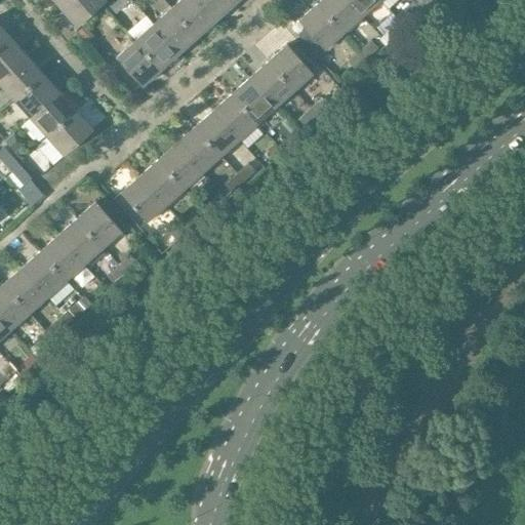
[(52,0),(61,8),(69,0),(52,0)]
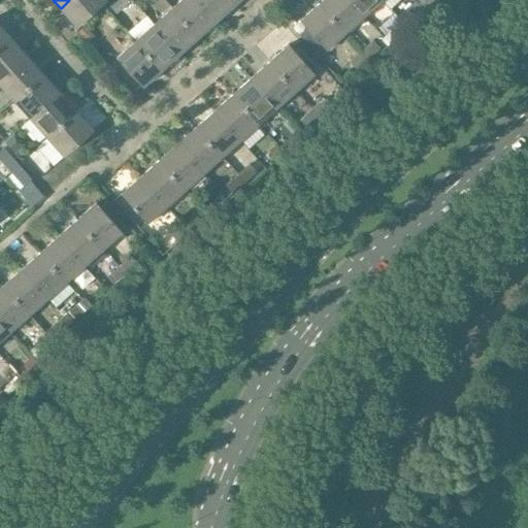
[(104,0),(69,0),(61,8),(76,27),(105,1),(104,0)]
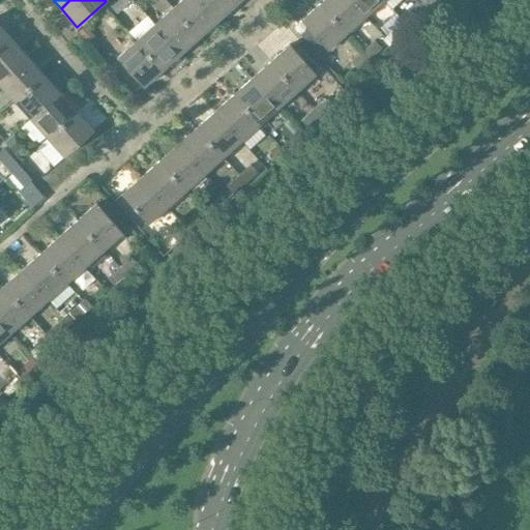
[(123,6),(117,0),(115,0),(109,6),(116,13),(123,6)]
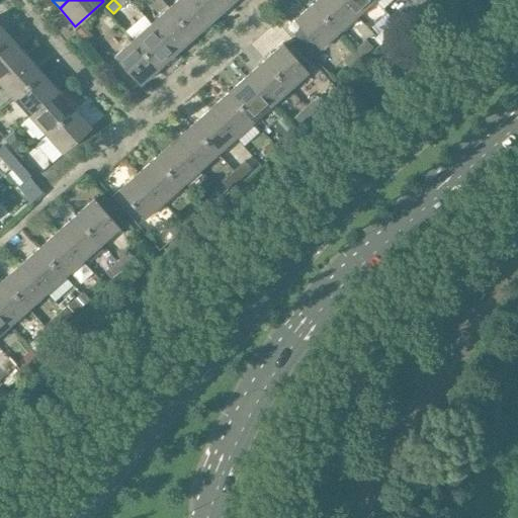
[(211,20),(193,0),(176,0),(169,7),(193,35),(211,20)]
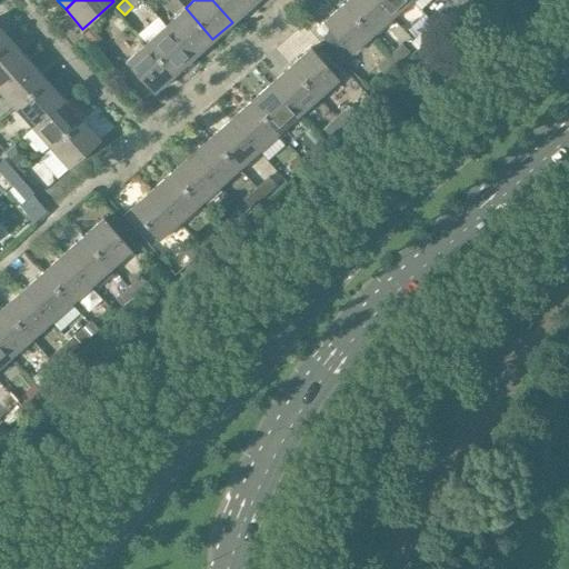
[(252,3),(249,0),(212,0),(232,22),(252,3)]
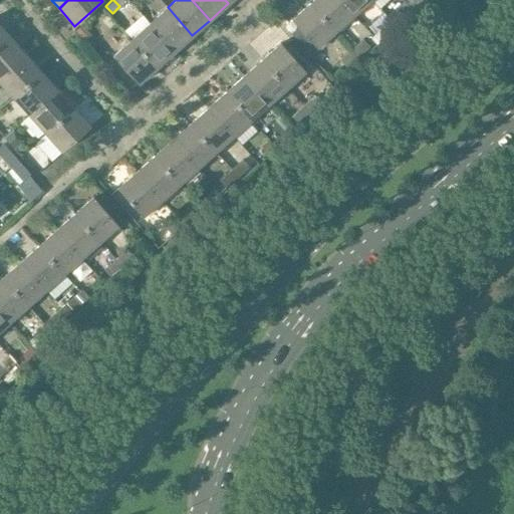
[(338,0),(313,0),(309,4),(334,32),(352,16),(338,0)]
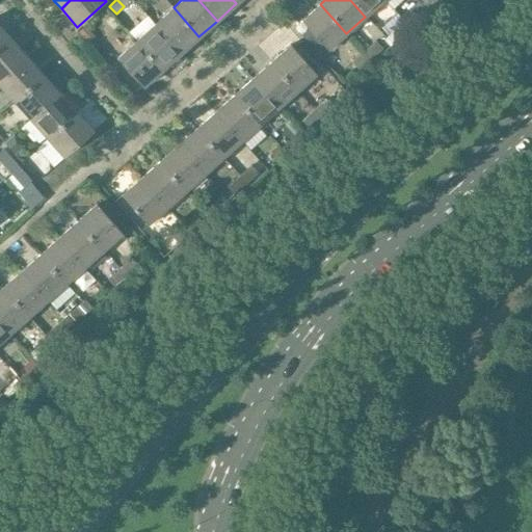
[(350,0),(365,17),(382,0),(350,0)]
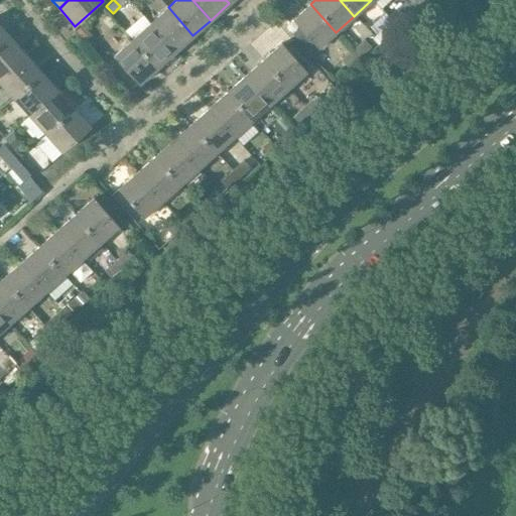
[(336,32),(310,4),(292,20),(299,28),(313,43),(317,48),(336,32)]
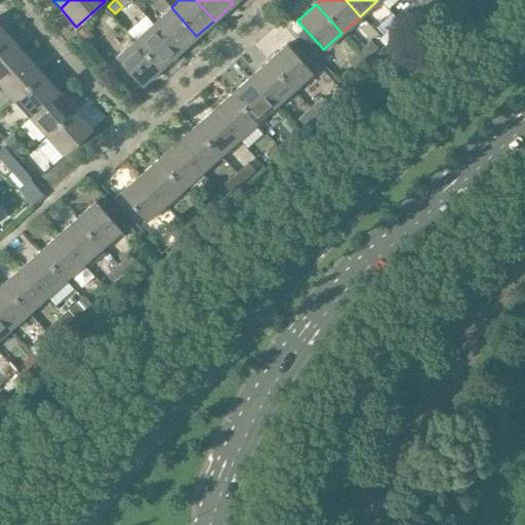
[(196,36),(171,7),(153,24),(178,52),(196,36)]
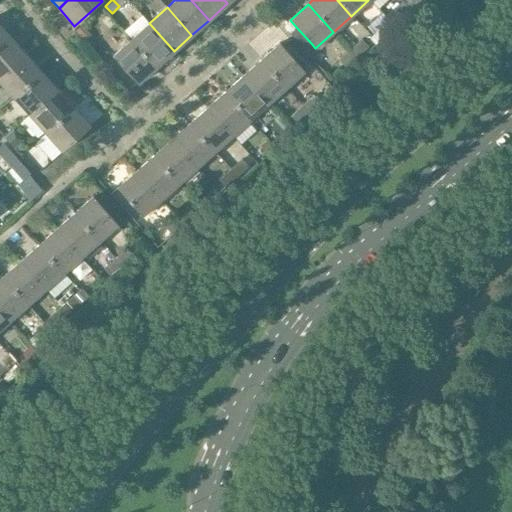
[(174,51),(149,23),(131,39),(156,67),(174,51)]
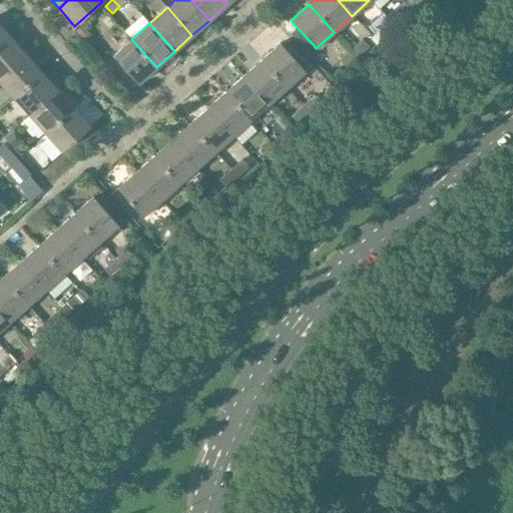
[(0,44),(9,37),(0,26),(0,44)]
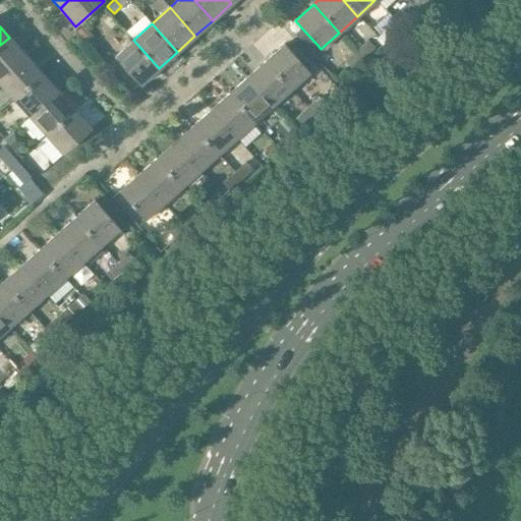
[(316,44),(302,29),(294,35),(308,50),(316,44)]
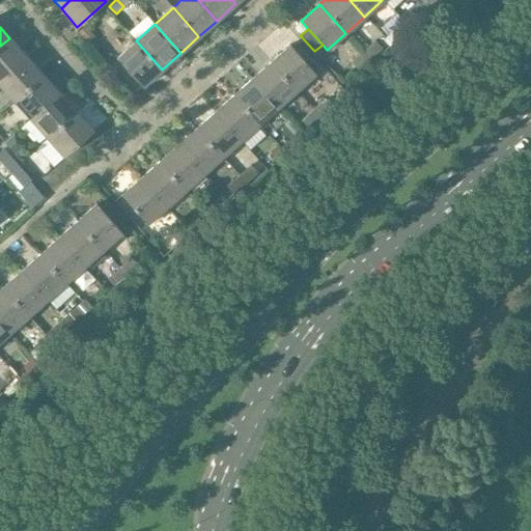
[(0,80),(26,57),(9,38),(0,46),(0,80)]
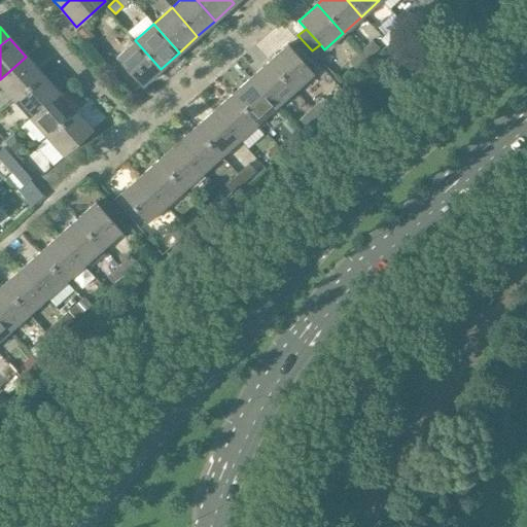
[(161,69),(135,40),(115,58),(141,86),(161,69)]
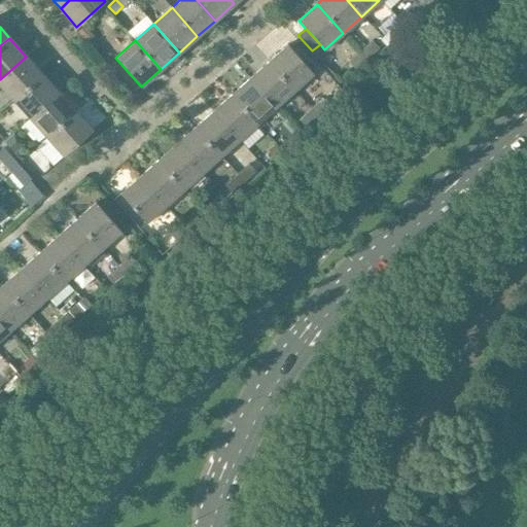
[(372,41),(365,46),(373,54),(379,48),(372,41)]
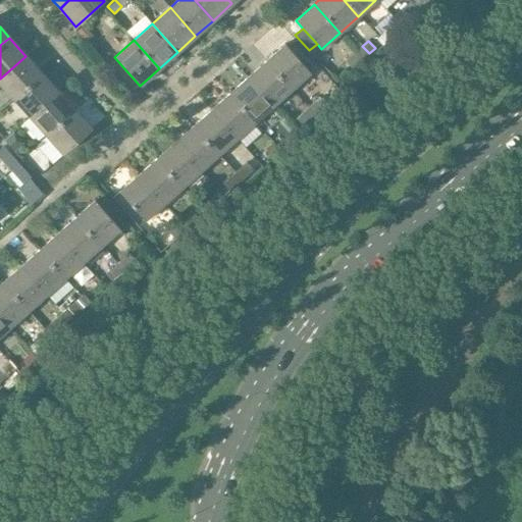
[(284,44),(266,60),(292,89),(310,72),(284,44)]
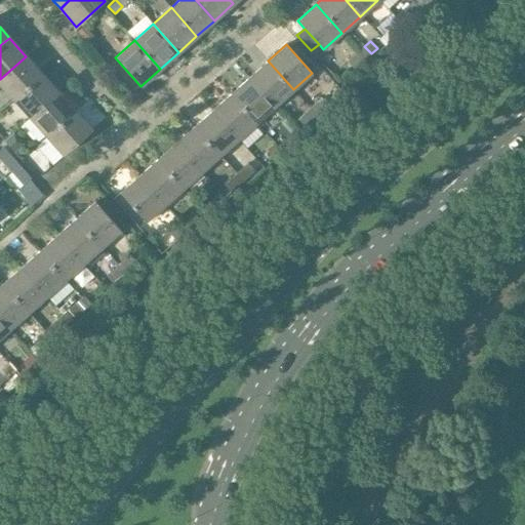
[(371,53),(364,46),(359,51),(365,58),(371,53)]
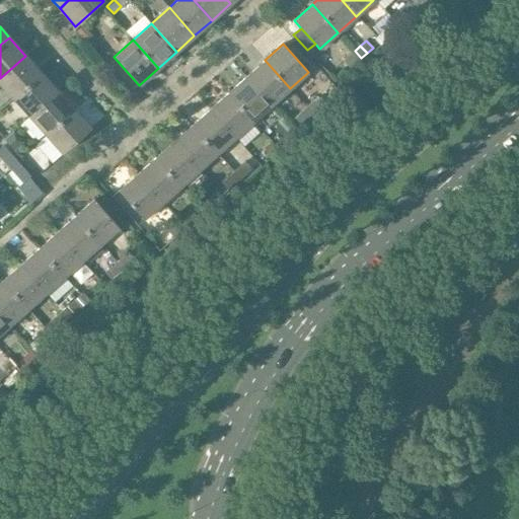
[(361,58),(355,51),(349,56),(356,63),(361,58)]
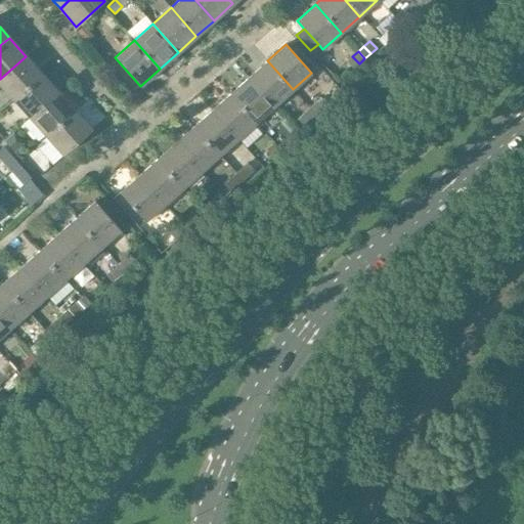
[(42,75),(26,56),(0,79),(0,84),(13,99),(42,75)]
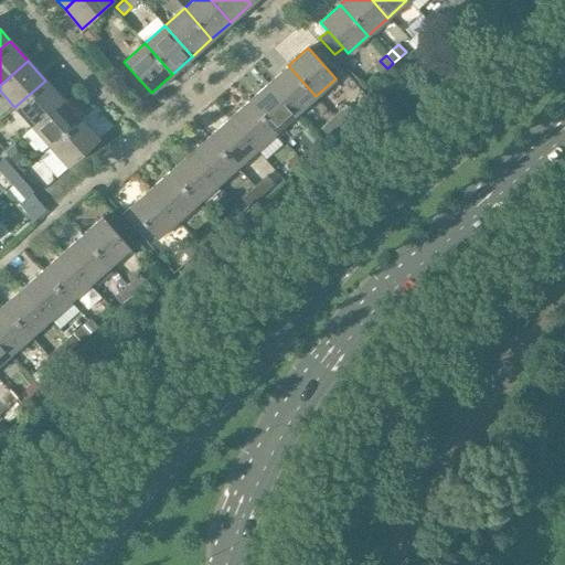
[(387,68),(380,61),(373,66),(381,74),(387,68)]
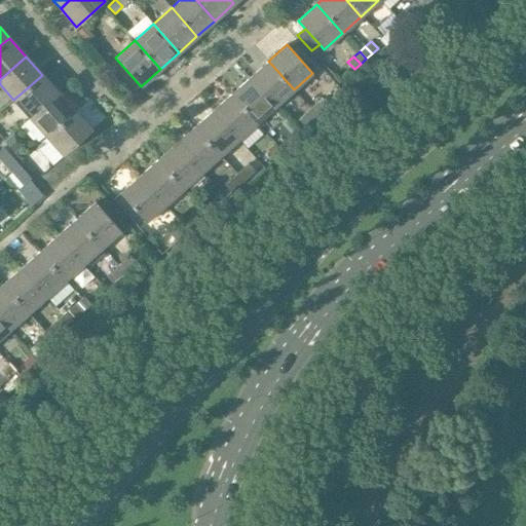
[(268,61),(250,78),(274,107),(294,89),(268,61)]
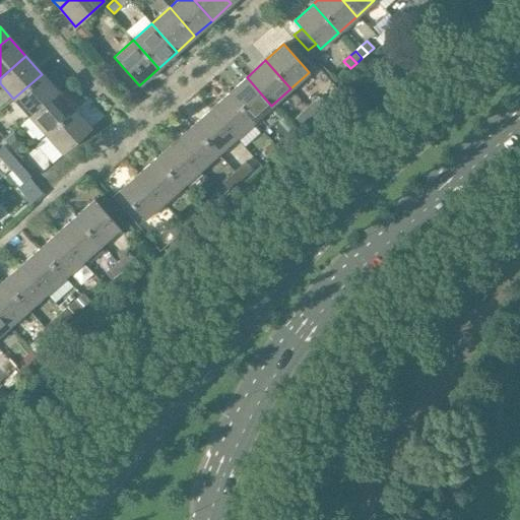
[(58,92),(42,74),(13,99),(29,117),(58,92)]
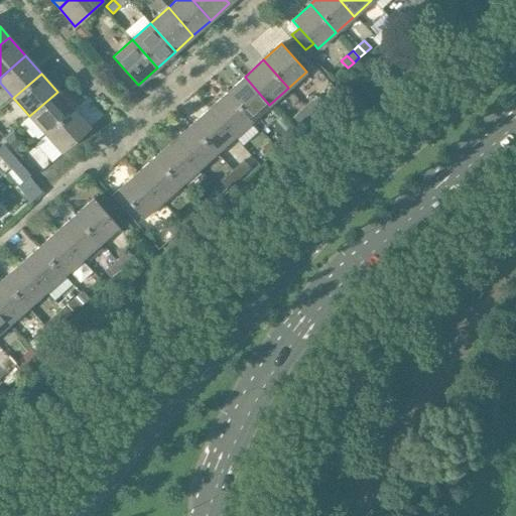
[(245,77),(227,92),(252,120),(269,105),(245,77)]
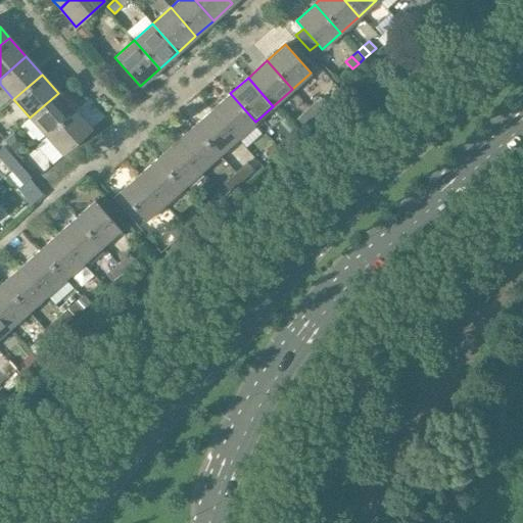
[(75,110),(58,93),(30,117),(46,136),(75,110)]
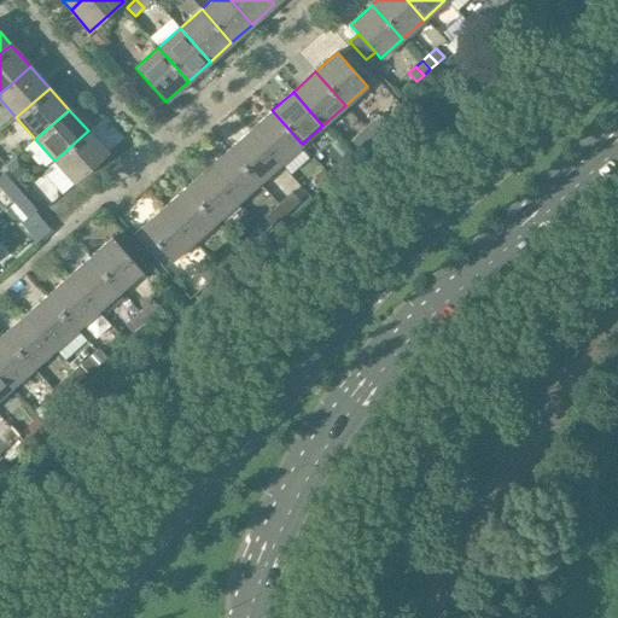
[(272,110),(250,130),(280,163),(302,144),(272,110)]
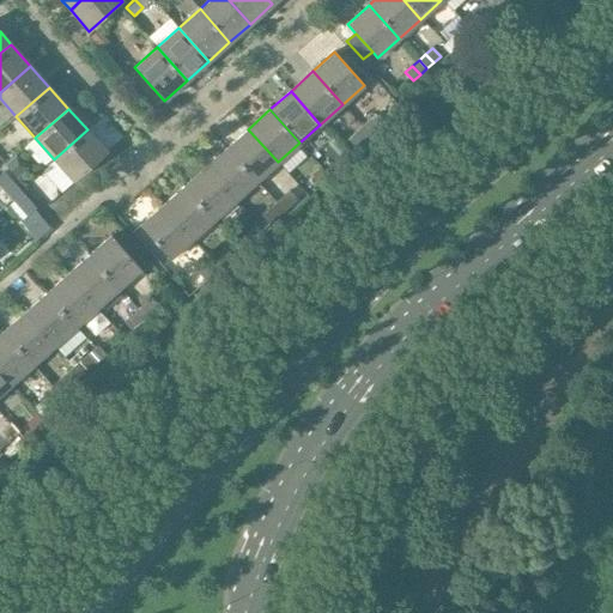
[(375,115),(368,121),(376,129),(382,123),(375,115)]
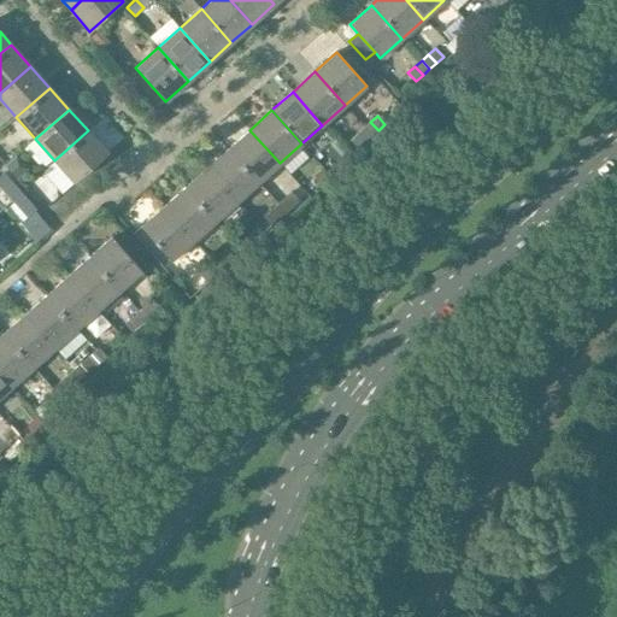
[(378,130),(370,122),(364,128),(371,136),(378,130)]
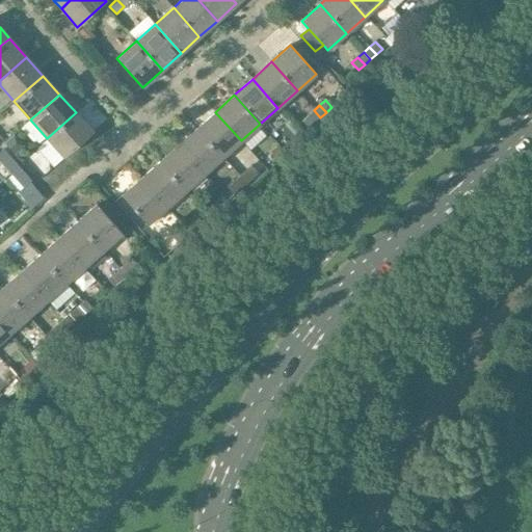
[(320,117),(314,110),(308,115),(315,123),(320,117)]
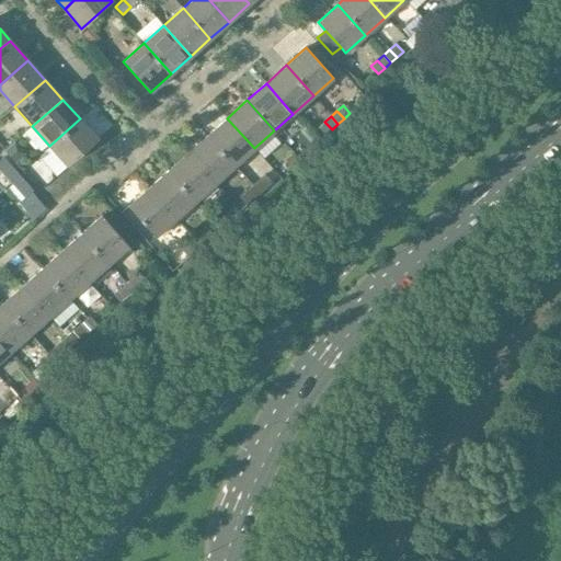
[(98,139),(80,118),(49,146),(67,167),(98,139)]
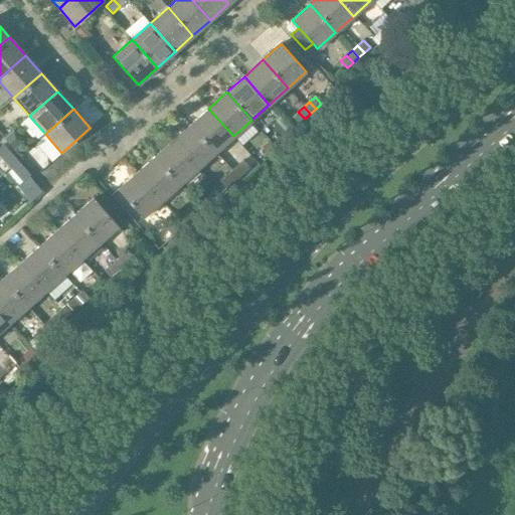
[(208,109),(190,125),(215,153),(233,136),(208,109)]
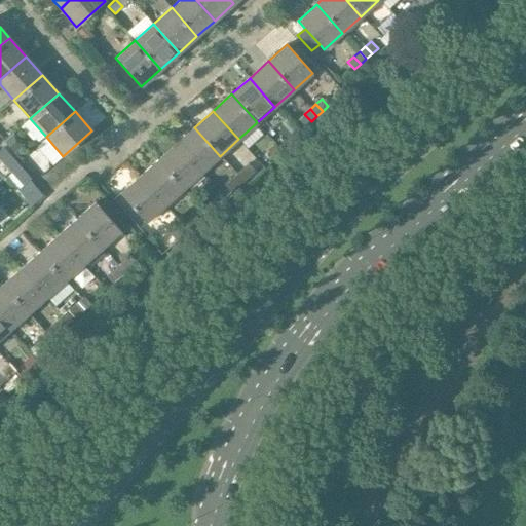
[(311,121),(304,114),(298,119),(305,126),(311,121)]
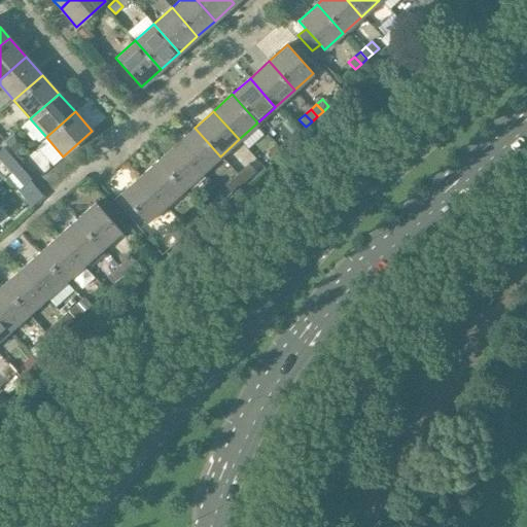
[(195,128),(176,143),(202,172),(220,156),(195,128)]
